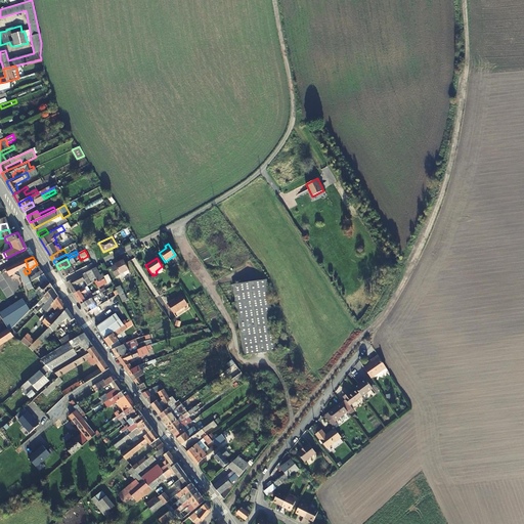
[(41,299),(38,295),(31,301),(14,272),(19,270),(27,286),(31,284),(30,282),(29,279),(26,274),(24,270),(28,268),(26,261),(25,260),(6,268),(9,276),(22,298),(29,311),(40,300),(41,299)]
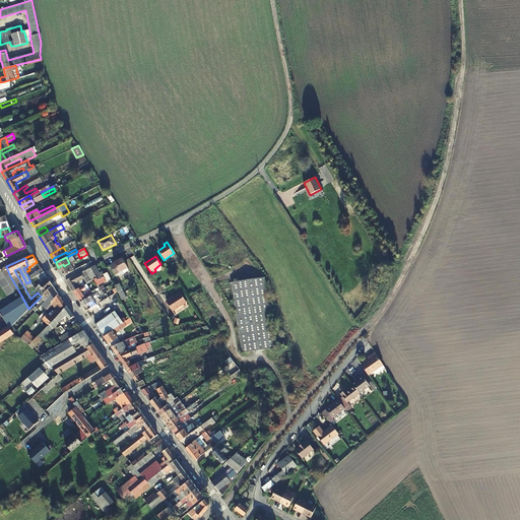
[(115,275),(127,268),(122,258),(114,262),(114,263),(110,265),(115,275)]
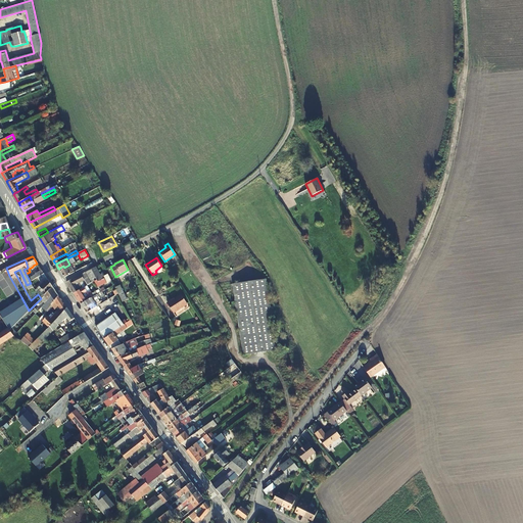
[(59,269),(58,269),(63,277),(74,272),(69,265),(64,268),(63,266),(59,269)]
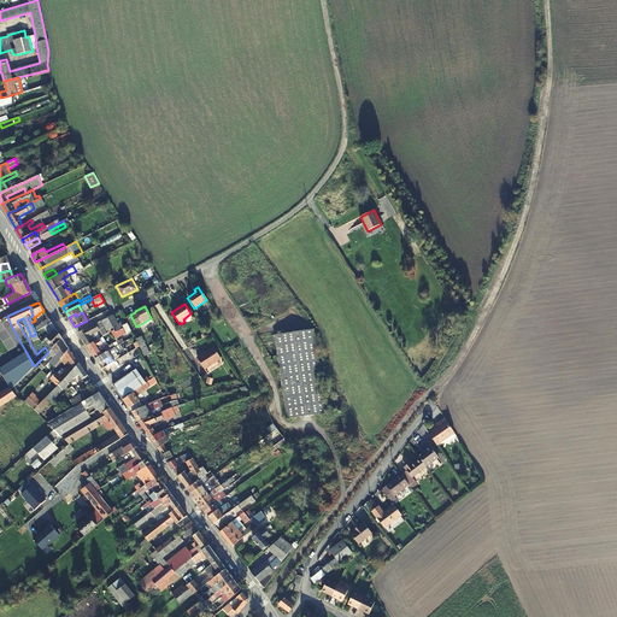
[(112,331),(111,331),(115,340),(123,335),(124,334),(119,323),(118,324),(113,315),(107,318),(113,330),(112,331)]
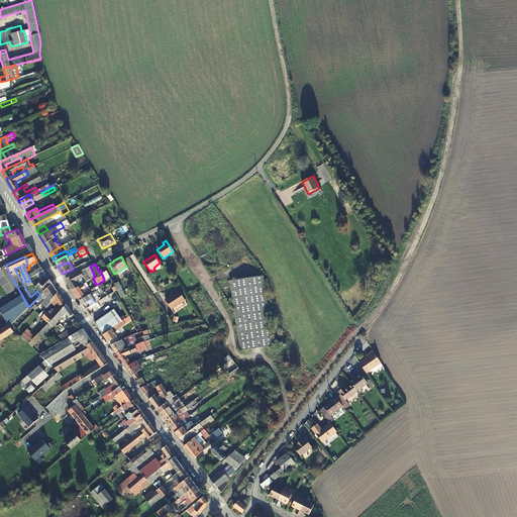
[(42,271),(40,267),(34,271),(34,272),(28,276),(29,279),(30,278),(36,275),(42,271)]
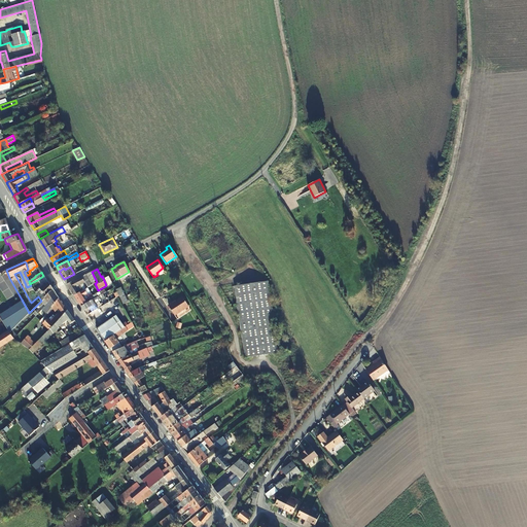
[(84,283),(86,288),(95,283),(96,283),(97,282),(92,272),(81,277),(84,283)]
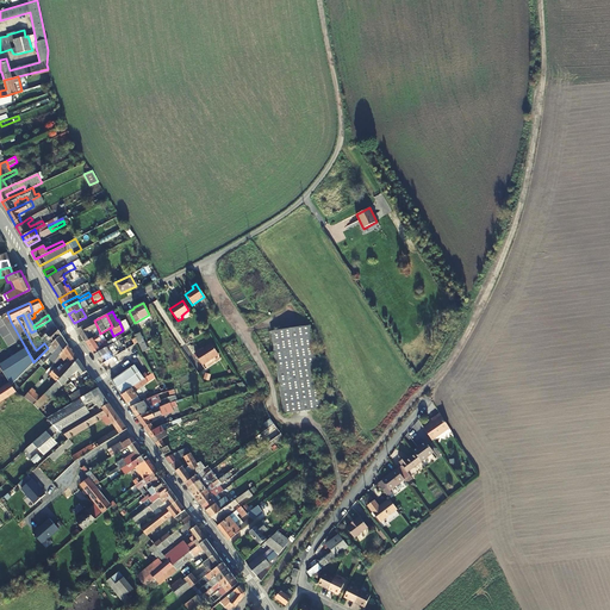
[(50,319),(43,324),(48,331),(43,336),(41,332),(37,334),(38,337),(44,343),(48,348),(60,336),(61,335),(50,319)]
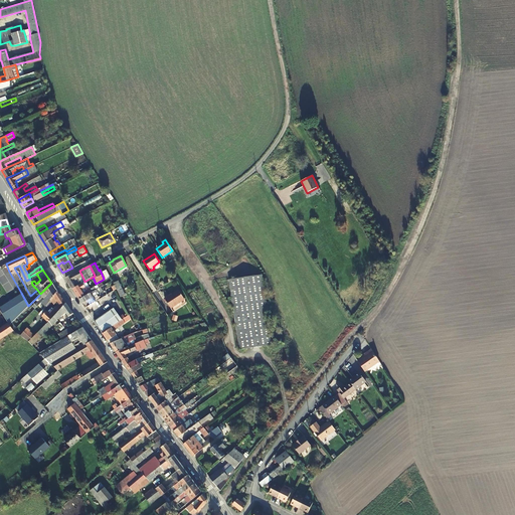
[(80,278),(82,277),(79,271),(64,278),(71,289),(72,288),(83,282),(80,278)]
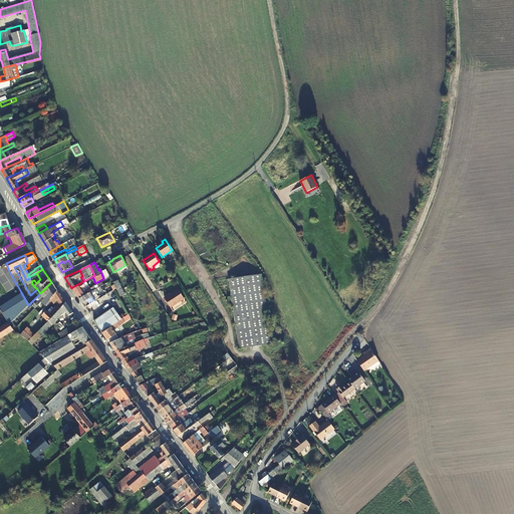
[(264,274),(234,278),(243,348),(273,343),(266,274),(264,274)]
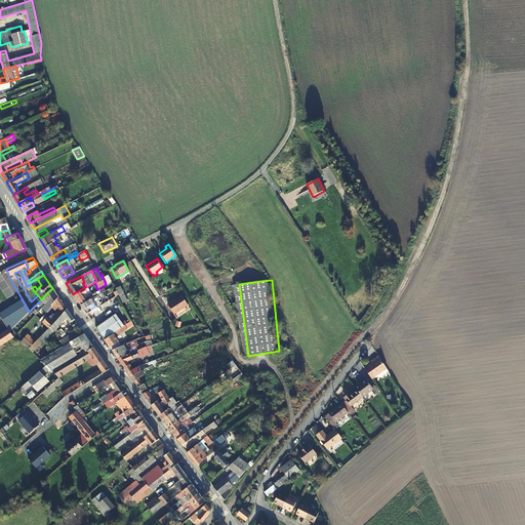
[(118,295),(122,304),(127,300),(120,286),(115,289),(116,290),(118,295)]
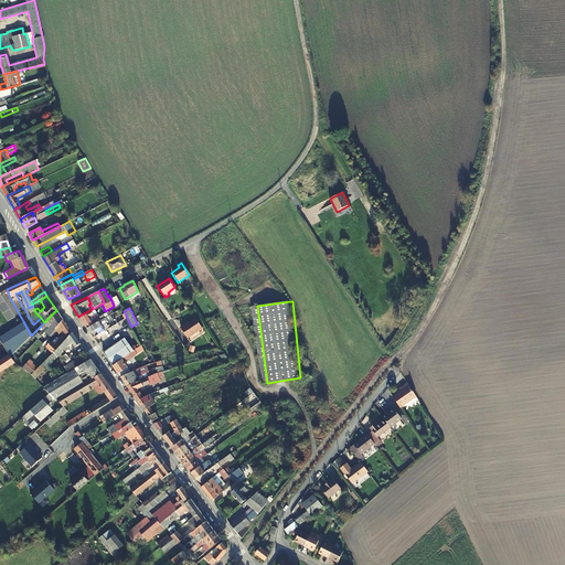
[(97,309),(95,311),(93,309),(92,309),(80,316),(78,317),(87,329),(87,328),(100,321),(96,313),(98,312),(97,309)]
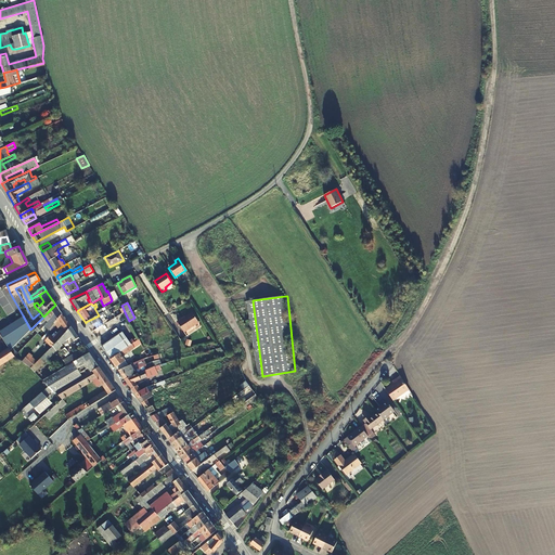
[(34,336),(48,321),(57,310),(59,309),(55,305),(54,306),(43,317),(42,318),(46,320),(37,328),(37,327),(31,333),(34,336)]
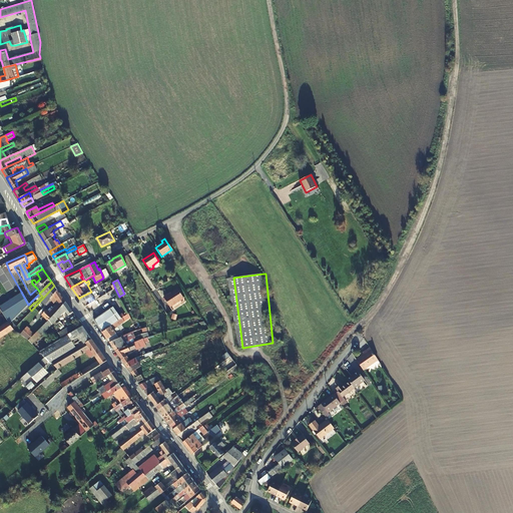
[(53,287),(44,297),(46,300),(40,307),(42,308),(46,303),(56,291),(57,291),(54,286),(53,287)]
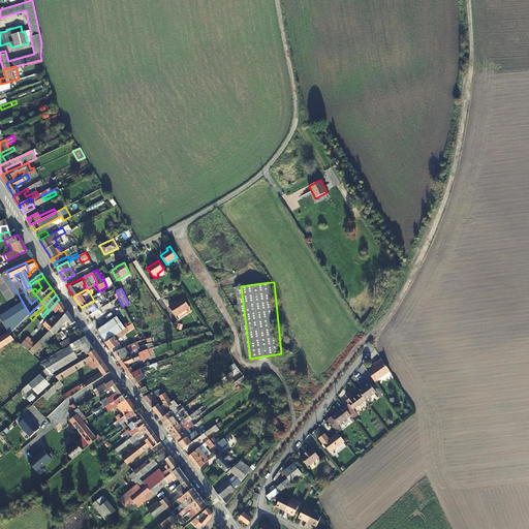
[(188,307),(182,298),(168,307),(175,316),(188,307)]
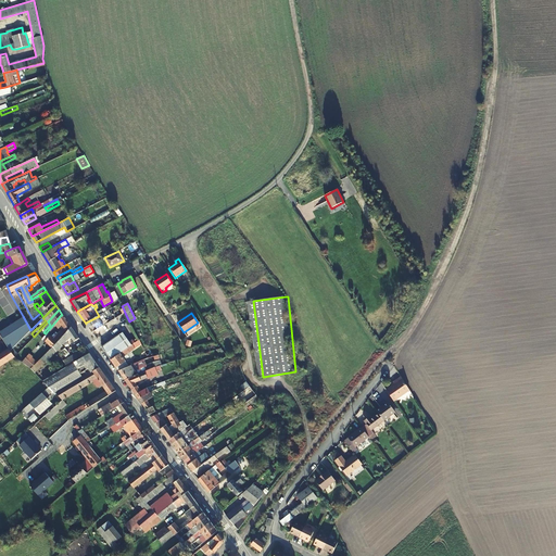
[(86,323),(86,324),(88,328),(89,327),(104,318),(101,314),(99,316),(86,323)]
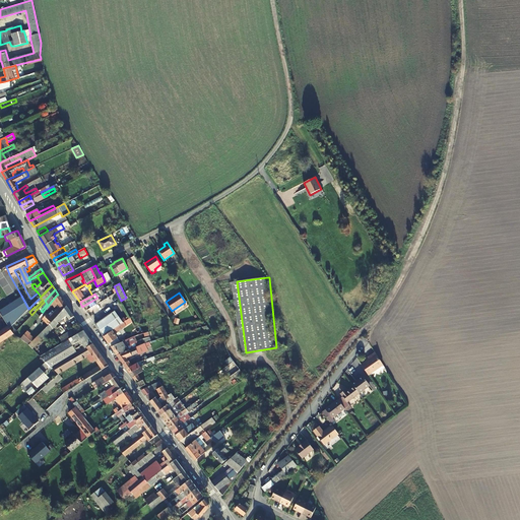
[(57,295),(47,307),(51,311),(58,304),(60,307),(50,318),(53,321),(66,307),(58,295),(57,295)]
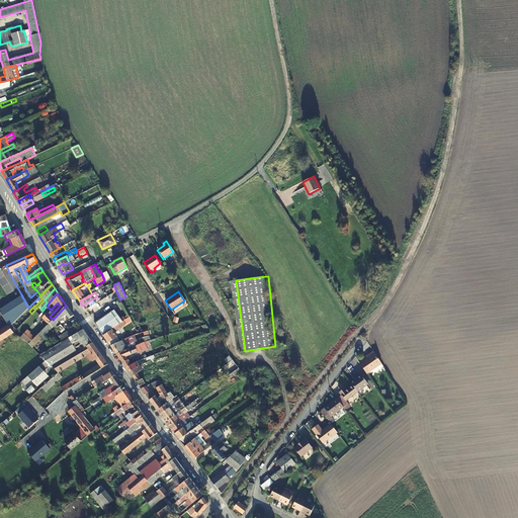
[(28,308),(21,294),(4,306),(0,308),(0,312),(9,327),(10,326),(28,308)]
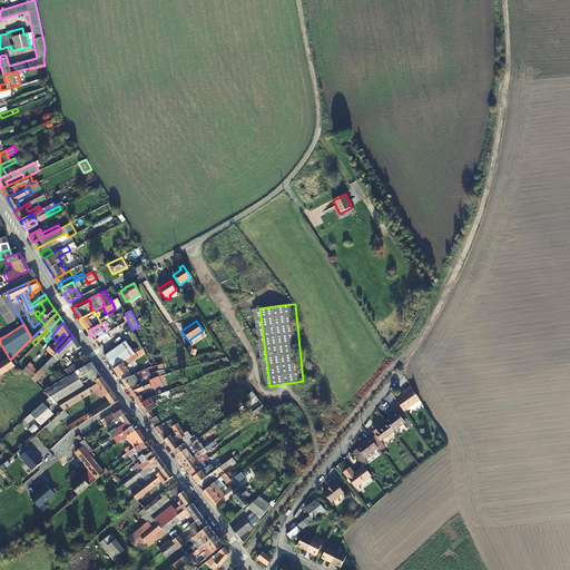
[(91,335),(90,336),(94,341),(95,341),(109,332),(115,328),(114,325),(108,328),(107,326),(91,335)]
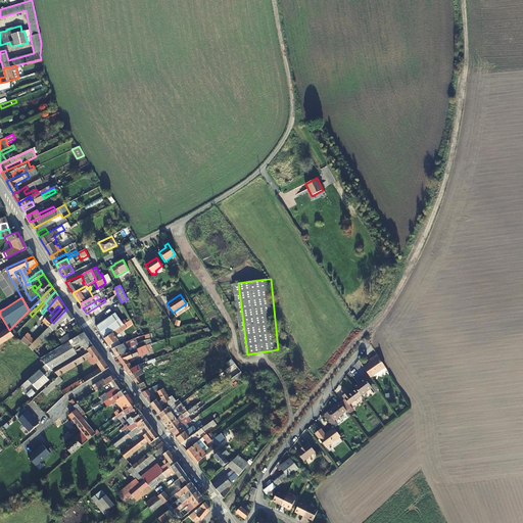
[(49,326),(52,331),(53,331),(56,326),(58,325),(57,325),(66,319),(69,322),(74,318),(66,308),(53,323),(49,326)]
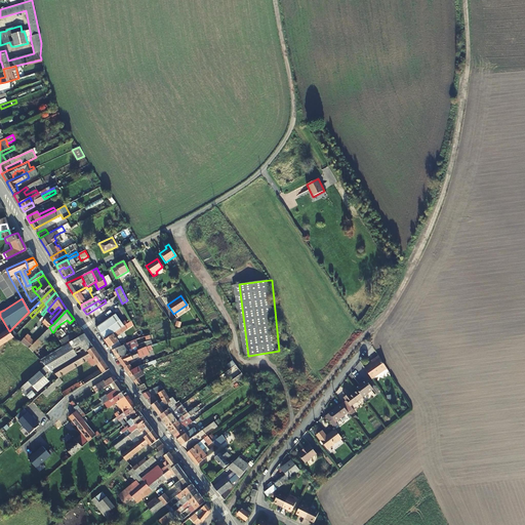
[(96,327),(97,329),(117,316),(116,314),(96,327)]
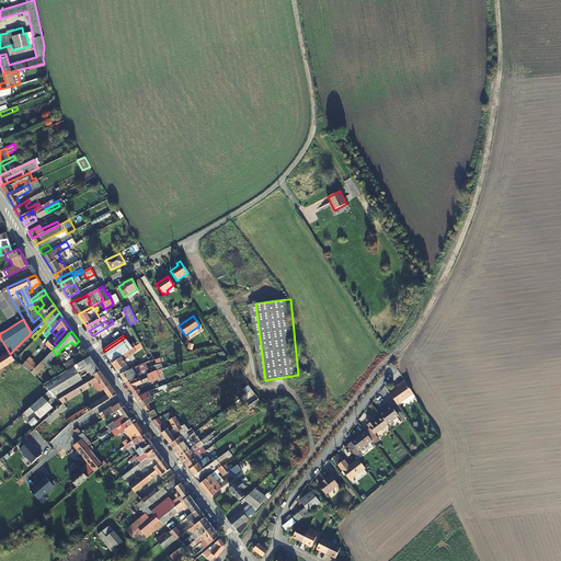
[(0,353),(1,356),(0,356),(0,369),(14,361),(10,354),(0,338),(0,353)]
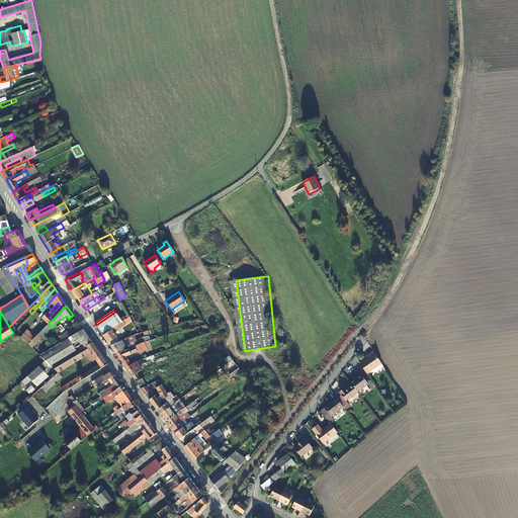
[(115,312),(96,325),(103,335),(122,322),(120,319),(115,312)]
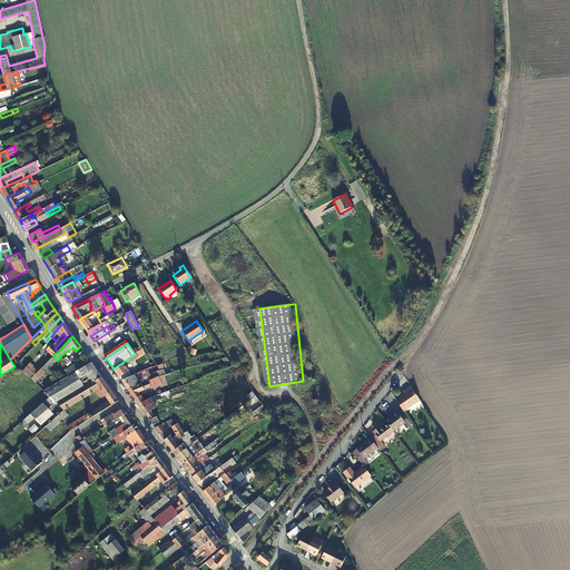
[(138,352),(135,354),(114,369),(115,372),(121,380),(131,375),(128,371),(133,367),(129,362),(137,356),(138,357),(145,353),(143,349),(141,350),(138,352)]
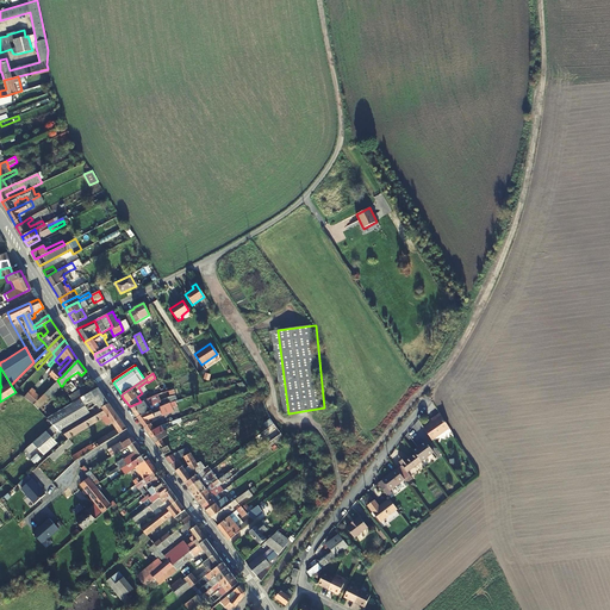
[(54,384),(33,405),(38,409),(58,388),(54,384)]
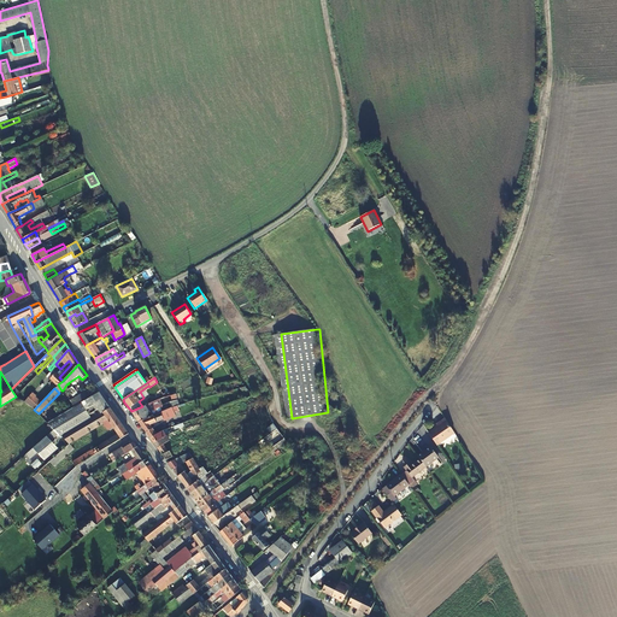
[(70,400),(74,407),(92,397),(88,389),(70,400)]
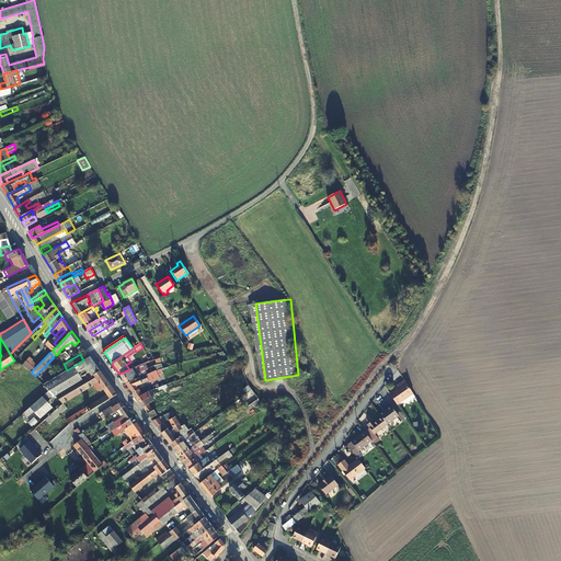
[(63,404),(61,403),(56,397),(91,376),(99,371),(100,371),(90,356),(89,357),(83,361),(67,370),(44,385),(43,386),(48,391),(23,413),(36,427),(63,404)]
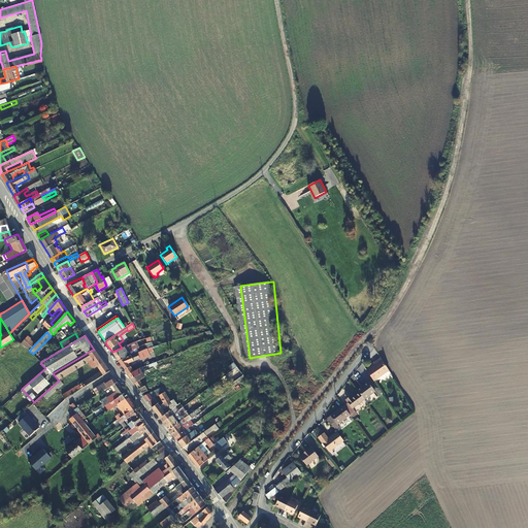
[(127,345),(122,348),(112,352),(116,357),(116,356),(136,348),(134,343),(128,345),(127,345)]
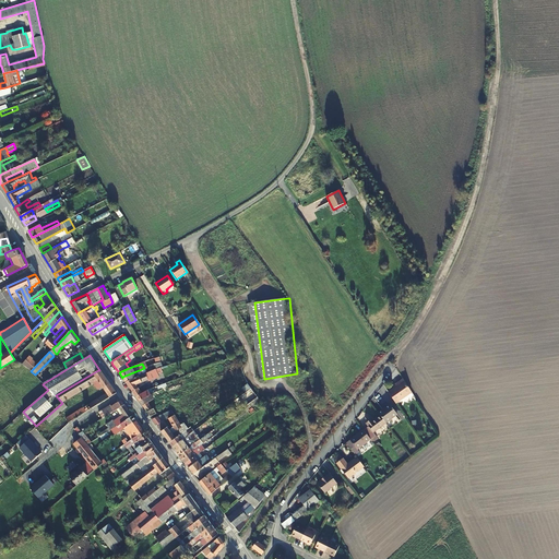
[(122,378),(126,382),(126,381),(146,373),(144,368),(122,377),(122,378)]
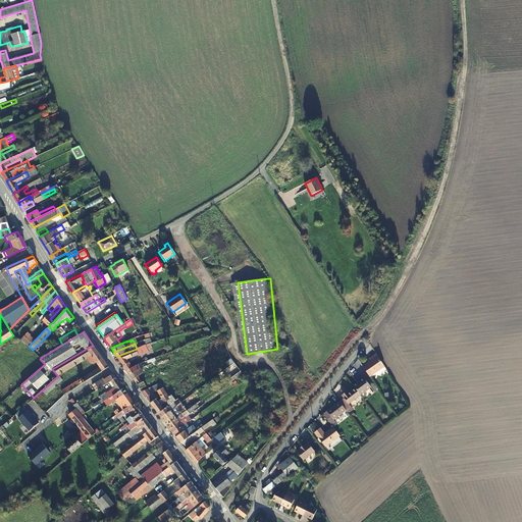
[(144,346),(137,349),(117,356),(117,357),(123,366),(124,365),(129,362),(127,360),(148,351),(146,345),(145,345),(144,346)]
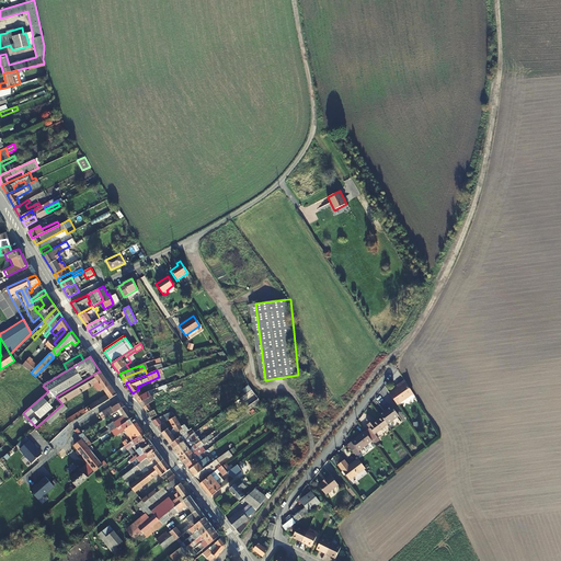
[(56,397),(61,403),(93,385),(98,391),(103,389),(106,396),(66,421),(69,424),(99,407),(116,396),(100,371),(99,371),(91,376),(56,397)]
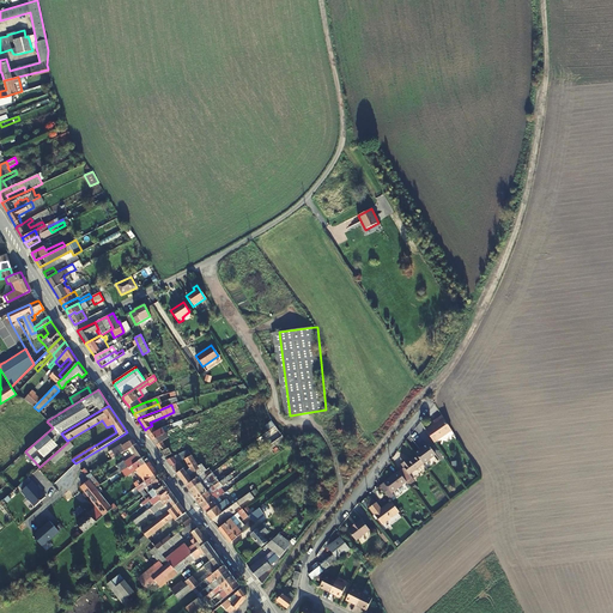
[(435,423),(426,429),(435,442),(451,430),(442,414),(434,420),(435,423)]
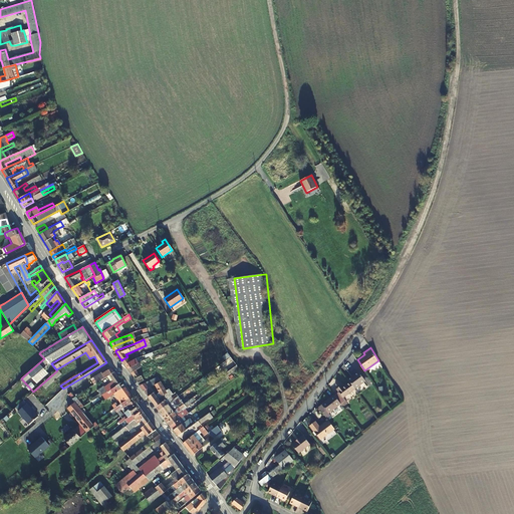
[(223,356),(227,353),(223,348),(166,392),(165,391),(163,386),(162,384),(160,382),(155,384),(161,397),(158,399),(154,393),(148,397),(156,408),(157,407),(160,404),(165,400),(173,396),(223,356)]
